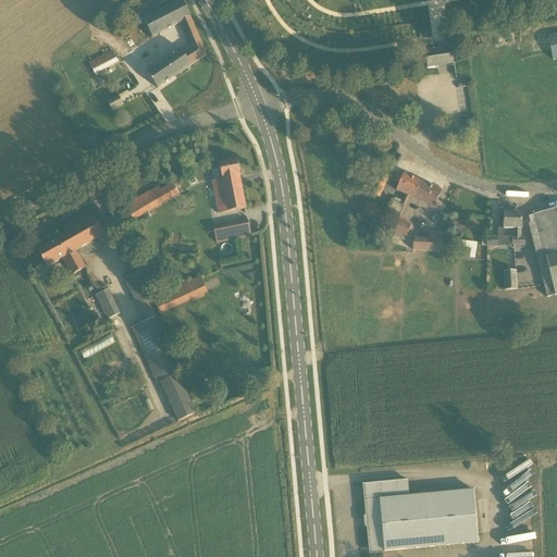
[(150,57),(140,64),(158,89),(190,66),(207,56),(182,0),(180,0),(143,16),(151,35),(180,23),(190,48),(183,53),(180,49),(157,65),(150,57)]
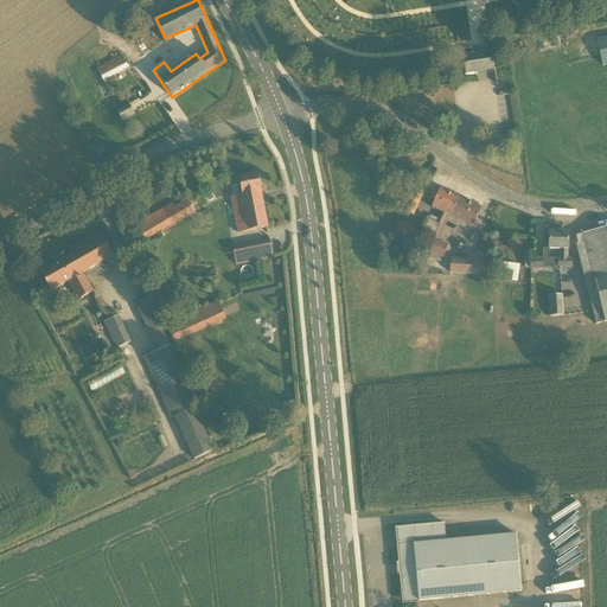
[(606,36),(596,39),(601,58),(604,66),(606,65),(606,36)]
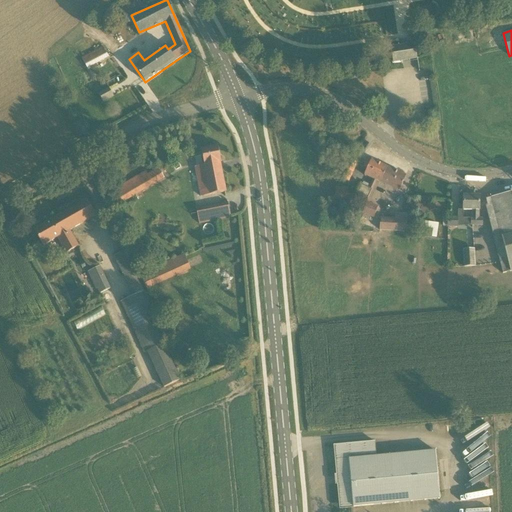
[(402,62),(400,53),(399,46),(390,47),(392,64),(402,62)]
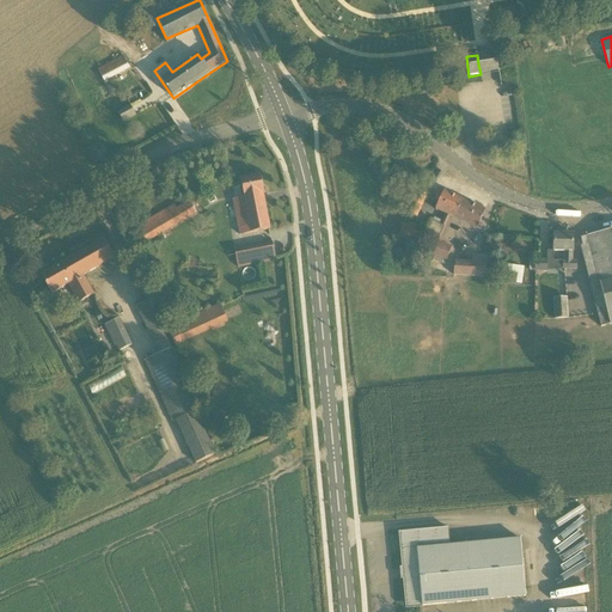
[(122,56),(97,69),(104,83),(129,69),(122,56)]
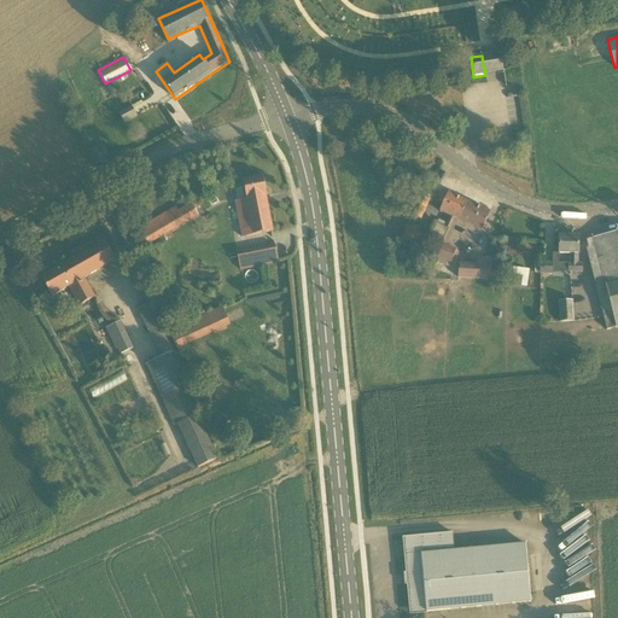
[(97,121),(123,109),(110,81),(83,93),(97,121)]
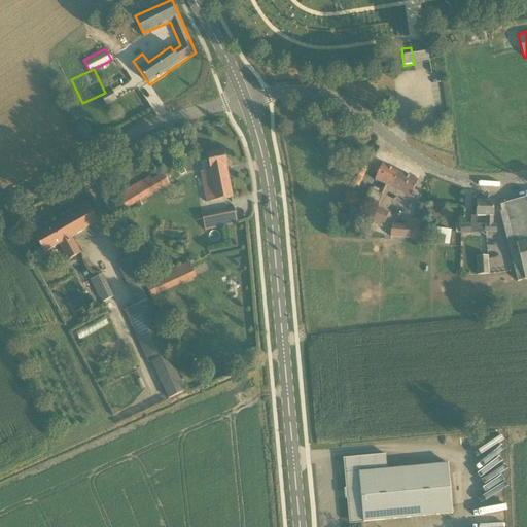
[(105,104),(115,99),(111,92),(101,97),(105,104)]
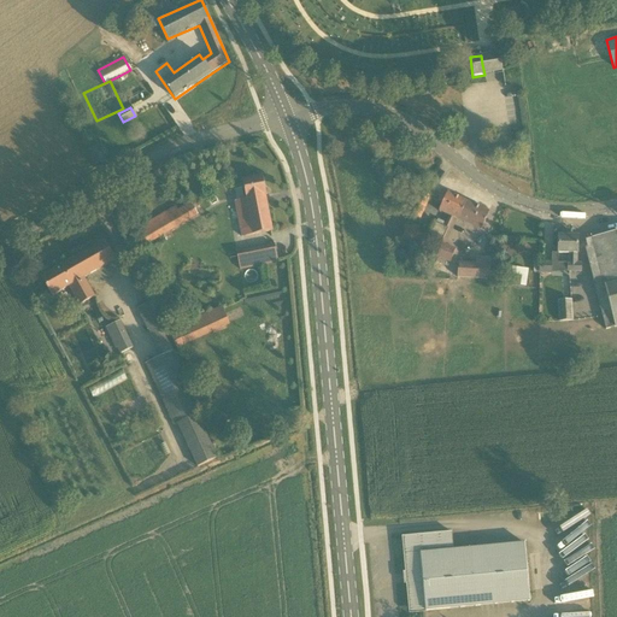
[(235,201),(242,238),(272,231),(265,197),(266,195),(262,176),(242,181),(246,199),(235,201)]
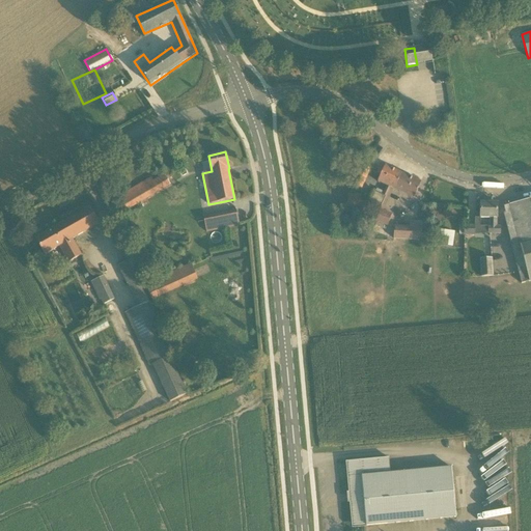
[(362,189),(370,170),(370,169),(362,165),(353,185),(362,189)]
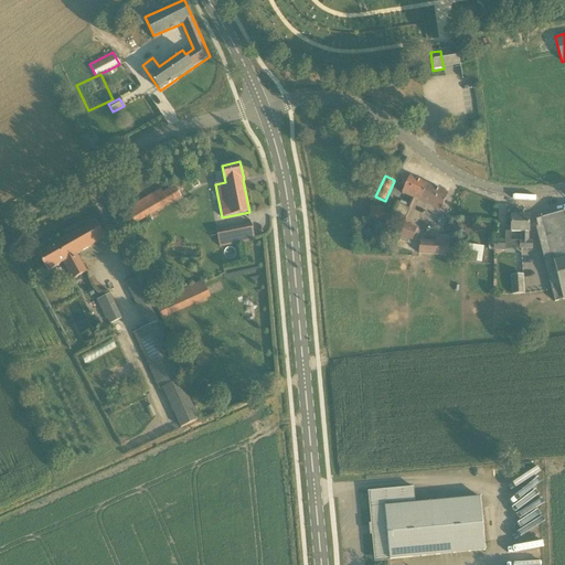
[(406,220),(415,200),(418,193),(422,194),(426,184),(409,177),(405,176),(401,184),(405,187),(402,194),(412,199),(407,209),(396,204),(392,213),(406,220)]
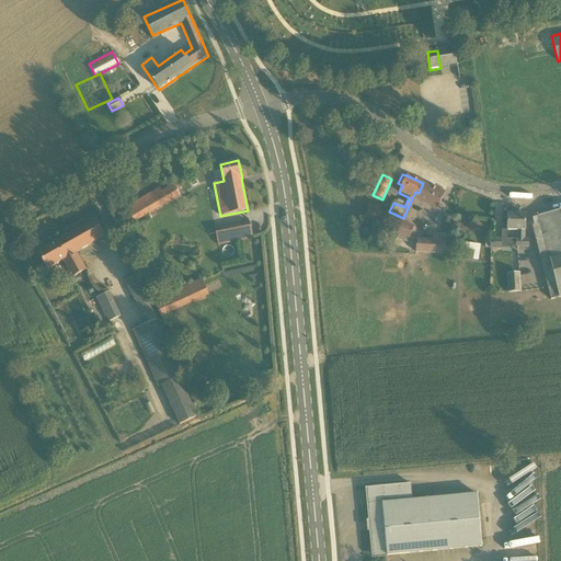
[(415,192),(412,198),(437,210),(445,193),(423,183),(419,193),(415,192)]
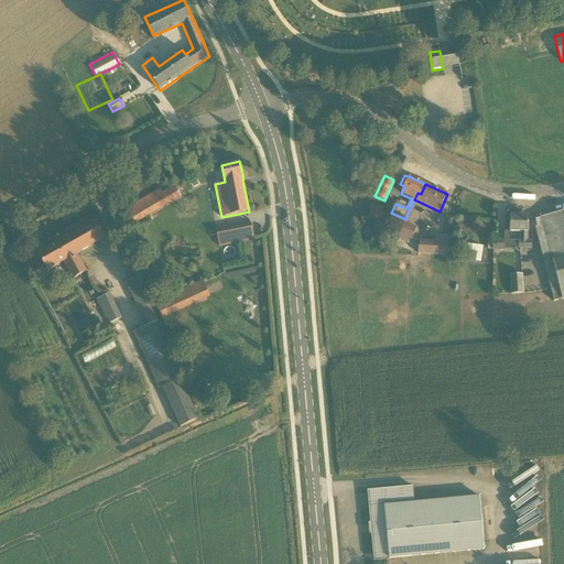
[(131,226),(181,196),(174,186),(163,193),(161,190),(122,212),(131,226)]
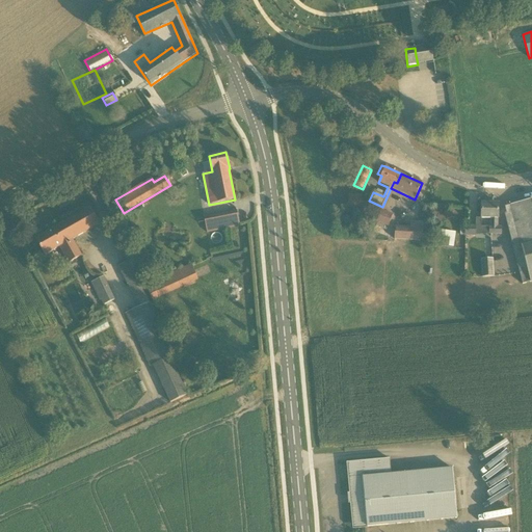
[(348,212),(361,211),(361,194),(348,194),(348,212)]
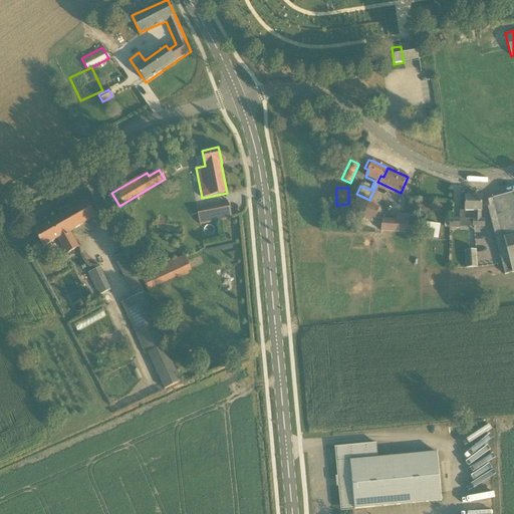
[(487,206),(490,216),(506,275),(513,272),(513,193),(487,200),(489,206),(487,206)]
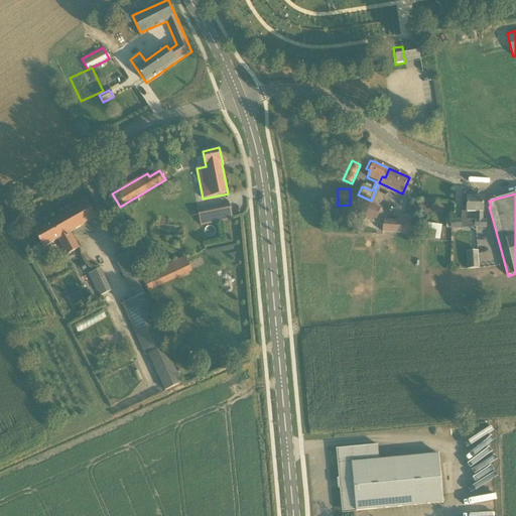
[(462,229),(467,229),(467,213),(476,213),(476,221),(474,221),(474,227),(487,227),(487,221),(483,221),(484,198),(474,198),(473,196),(469,196),(468,198),(467,198),(467,212),(462,212),(462,221),(462,229)]
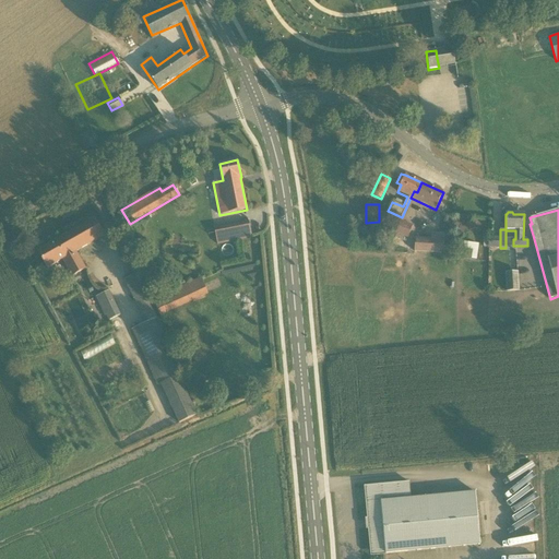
[(75,252),(104,236),(94,218),(37,251),(47,269),(62,260),(72,276),(85,269),(75,252)]
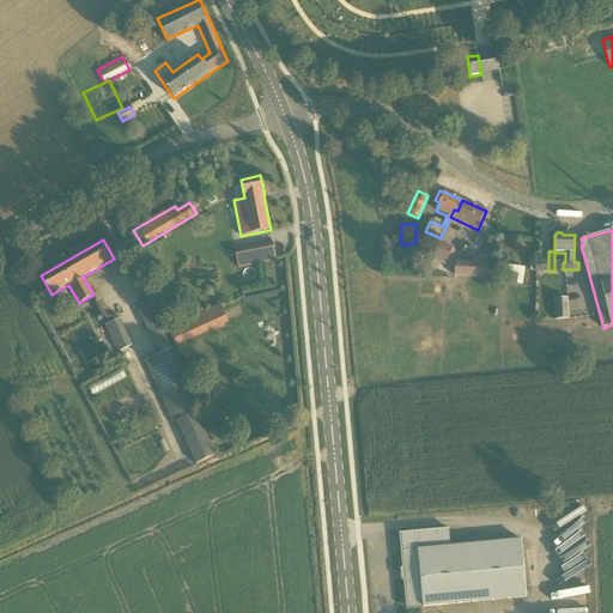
[(431,260),(445,266),(451,248),(438,242),(431,260)]
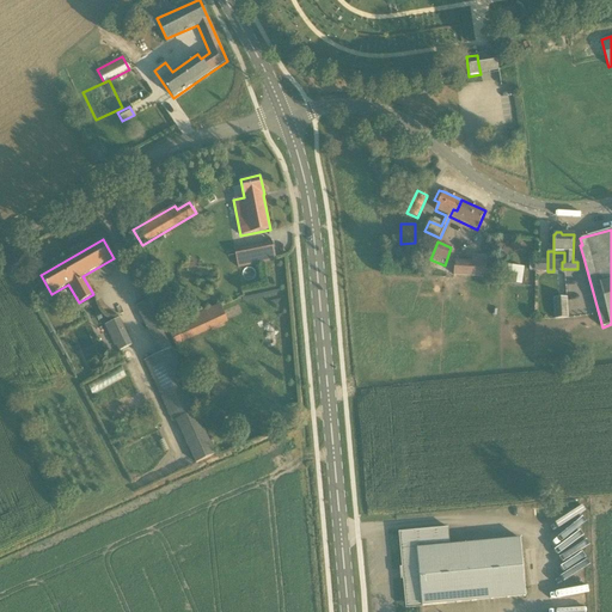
[(273,244),(243,250),(234,251),(238,268),(276,259),(273,244)]
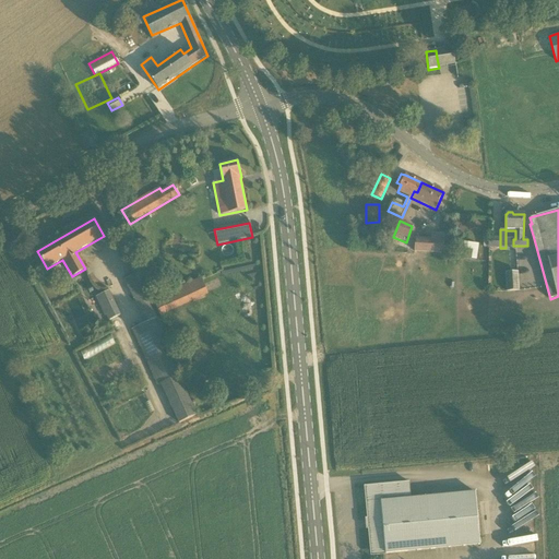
[(414,252),(443,253),(443,240),(415,238),(414,252)]
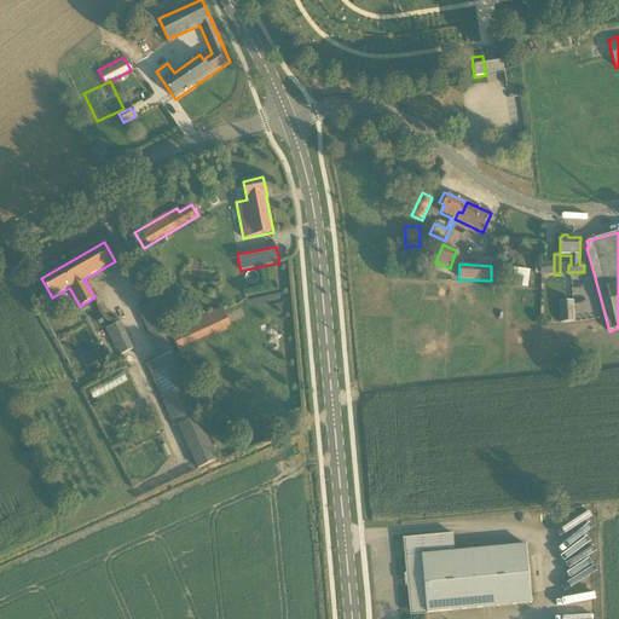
[(554,275),(554,265),(542,264),(542,275),(554,275)]
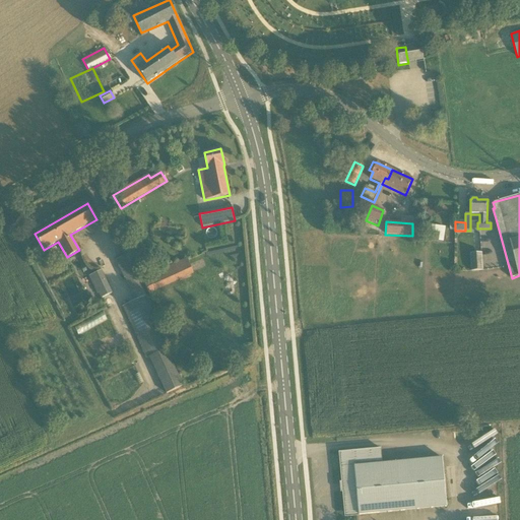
[(433,241),(436,225),(428,224),(425,240),(433,241)]
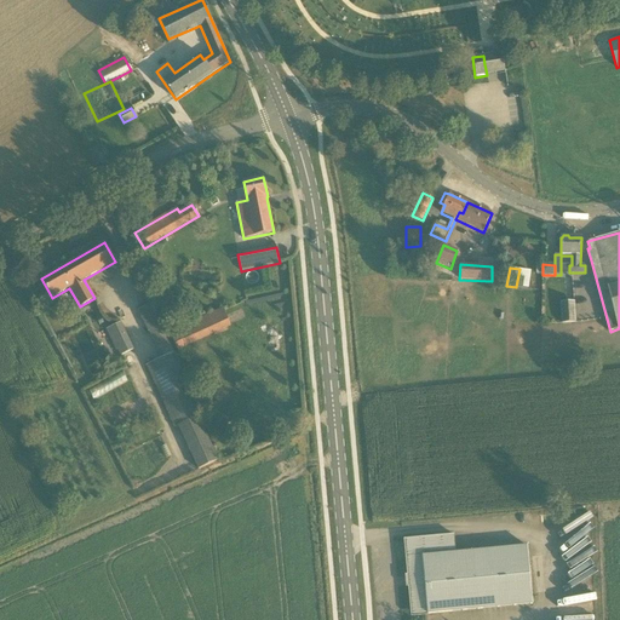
[(518,287),(532,288),(532,269),(520,269),(518,287)]
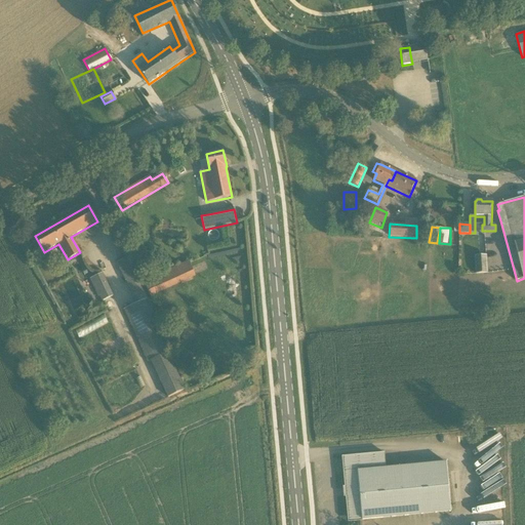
[(475,274),(487,273),(486,255),(474,256),(475,274)]
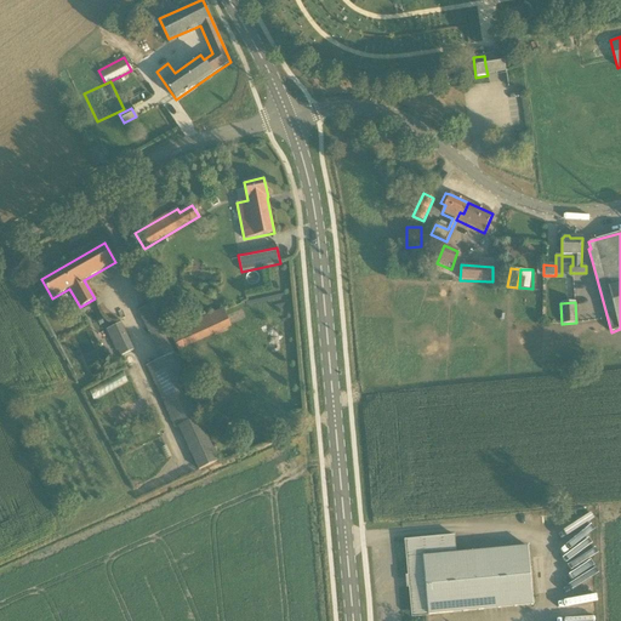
[(148,332),(149,331),(154,341),(165,336),(151,306),(138,312),(148,332)]
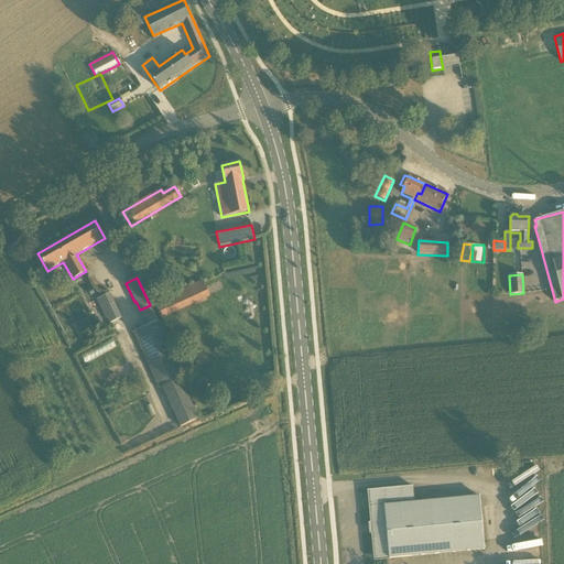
[(161,317),(209,295),(202,279),(153,301),(161,317)]
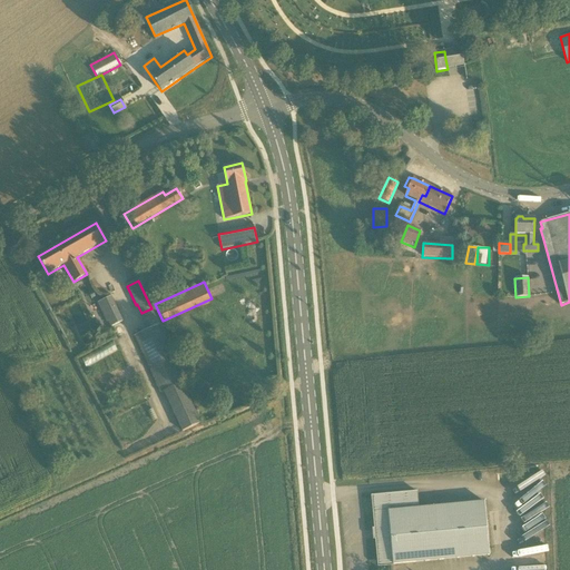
[(109,322),(111,326),(123,322),(110,297),(98,303),(107,323),(109,322)]
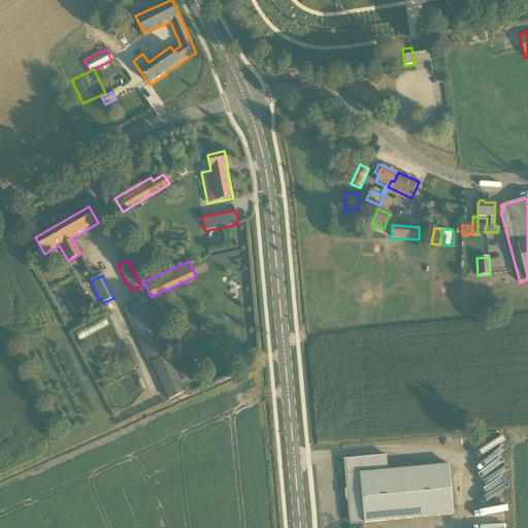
[(147,363),(151,362),(169,354),(171,353),(147,301),(124,311),(147,363)]
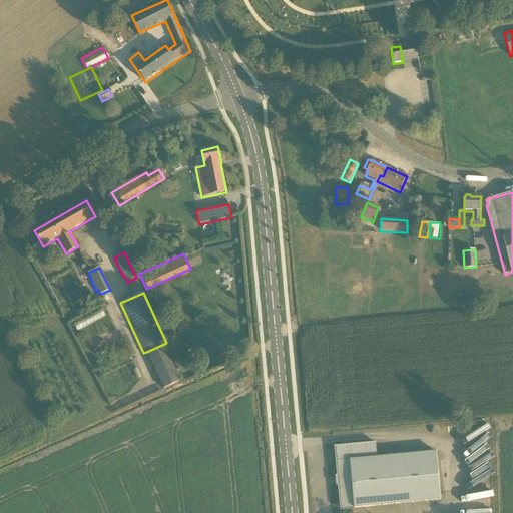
[(376,457),(375,443),(334,447),(339,493),(341,493),(342,508),(353,507),(354,508),(440,501),(435,452),(376,457)]
